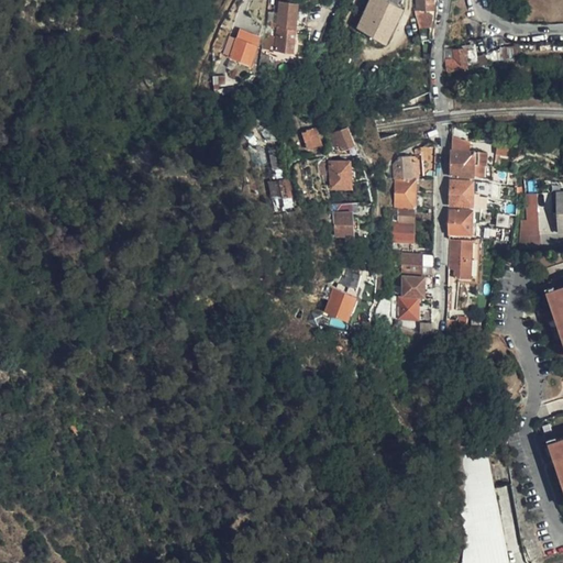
[(385,43),(404,8),(389,0),(368,0),(355,26),(385,43)]
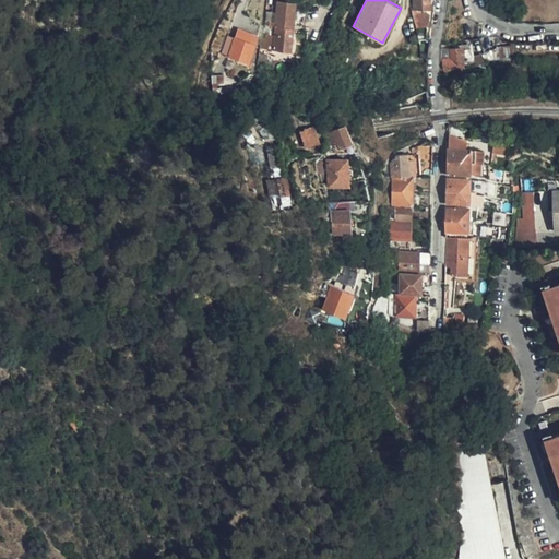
[(429,0),(413,0),(413,10),(430,10),(429,0)]
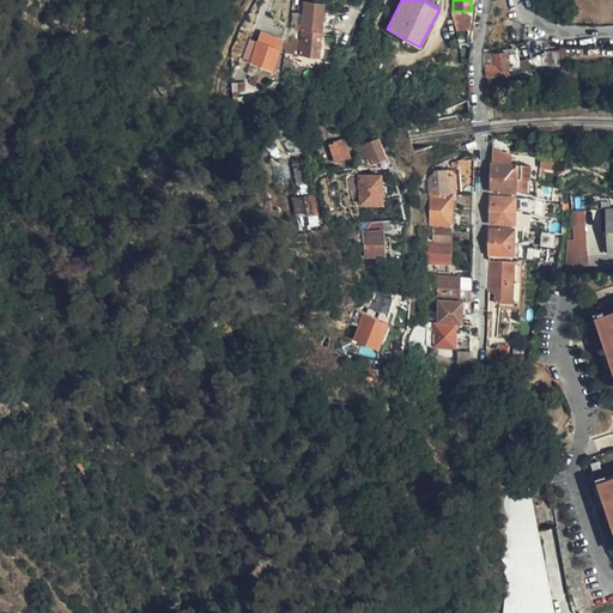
[(303,2),(302,14),(302,17),(323,18),(325,5),(303,2)]
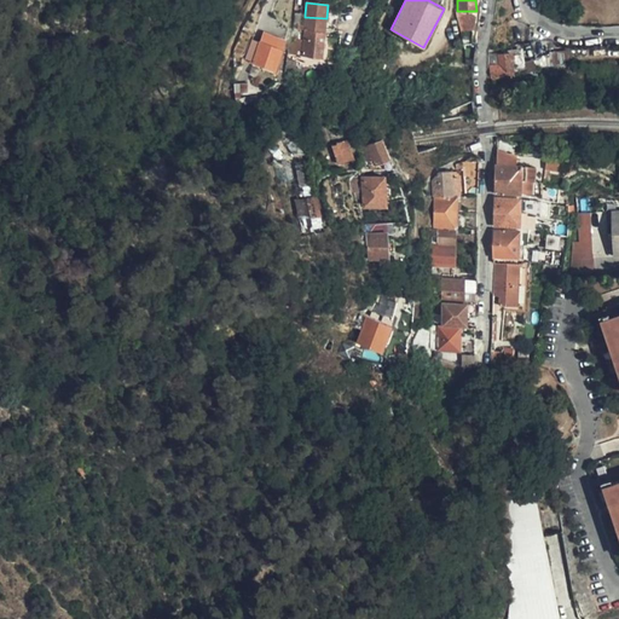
[(273,28),(279,9),(270,6),(268,11),(267,11),(264,17),(262,17),(258,28),(264,30),(266,25),(273,28)]
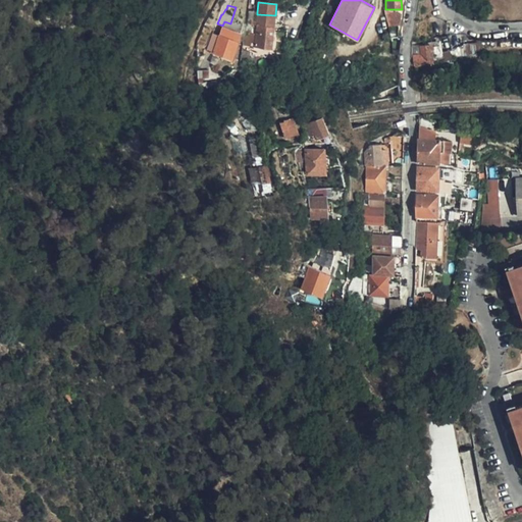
[(275,15),(257,14),(256,23),(274,25),(275,15)]
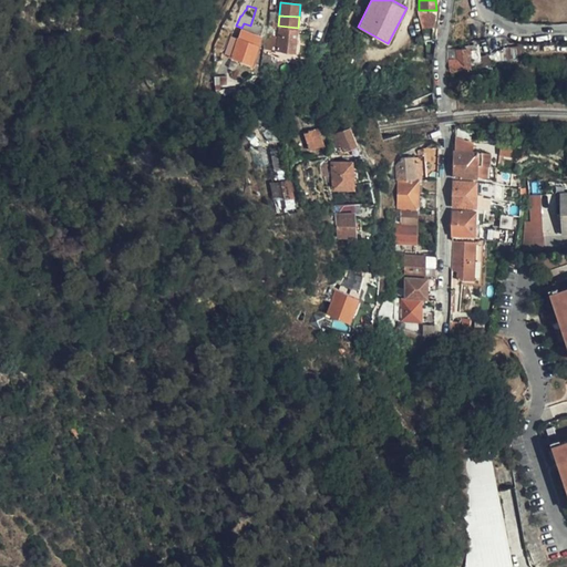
[(296,53),(298,32),(278,30),(277,51),(296,53)]
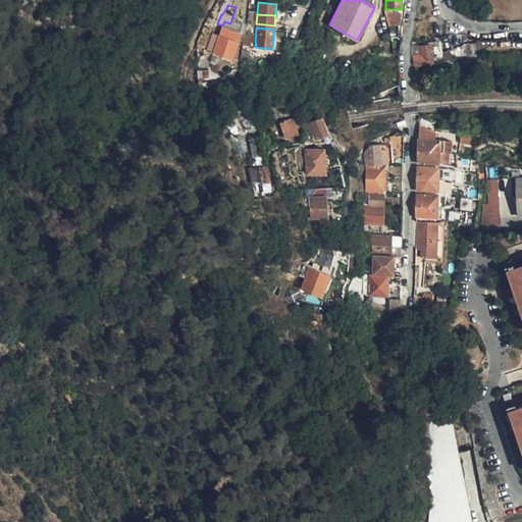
[(233,61),(240,44),(220,37),(215,55),(233,61)]
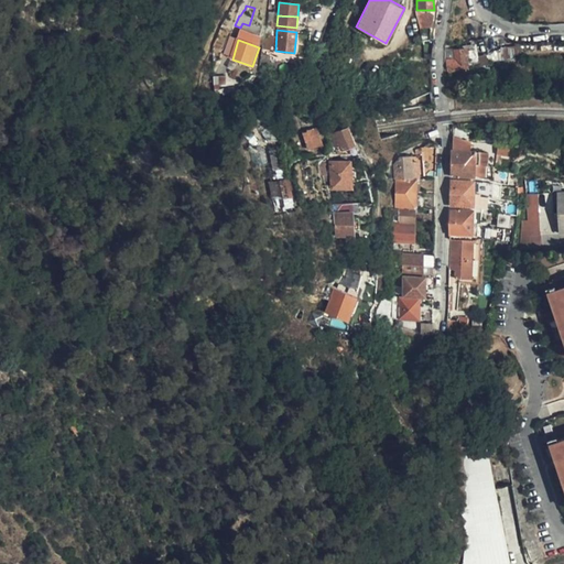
[(502,60),(518,60),(517,46),(501,46),(502,60)]
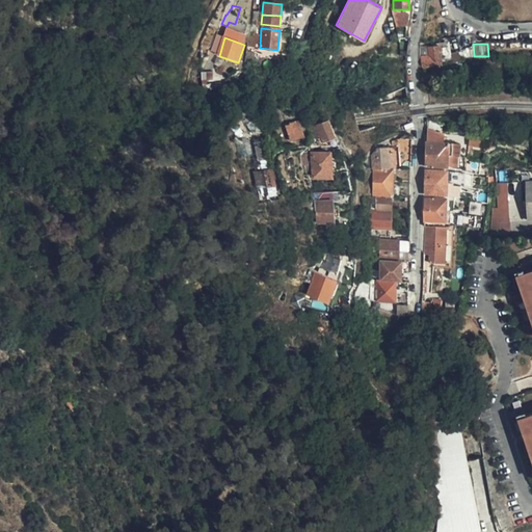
[(436,69),(442,67),(440,48),(421,51),(421,59),(423,71),(436,69)]
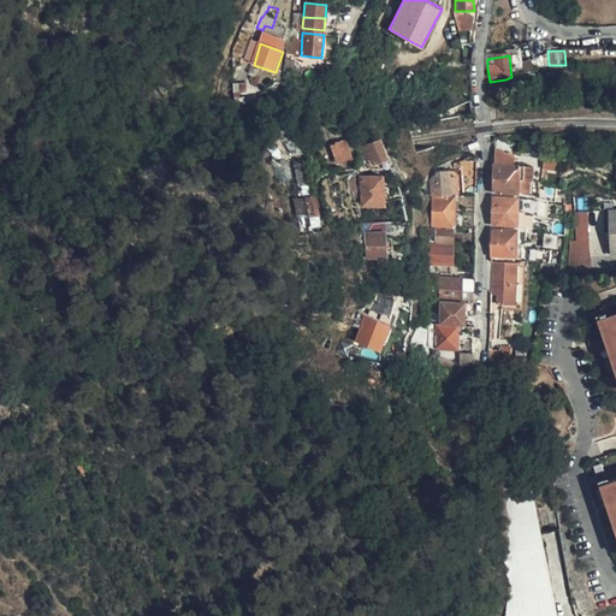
[(374,166),(389,159),(388,154),(383,144),(380,140),(366,147),(374,166)]
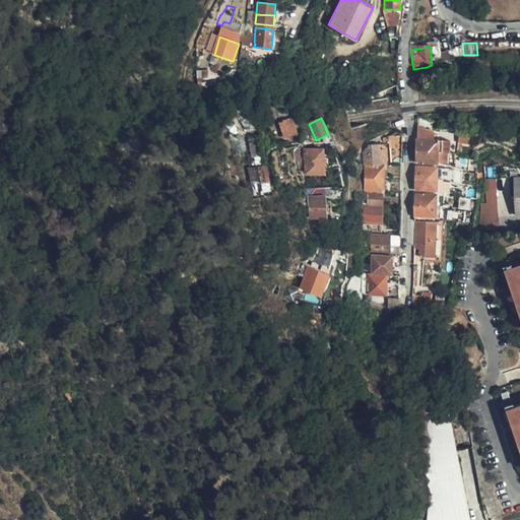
[(297,136),(291,124),(281,129),(286,140),(297,136)]
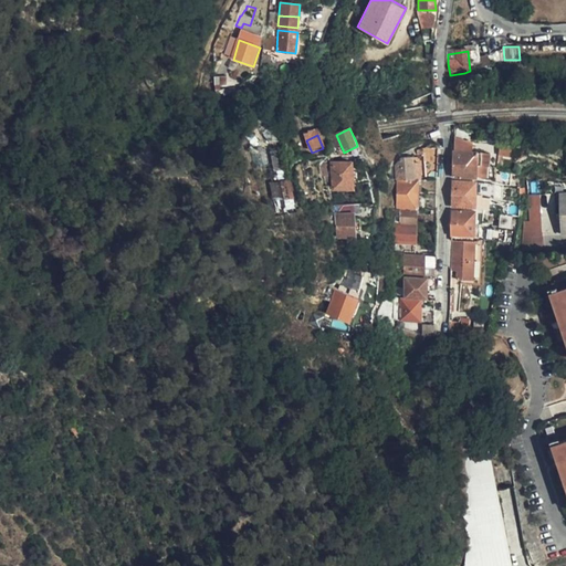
[(477,153),(454,152),(453,164),(477,165),(477,153)]
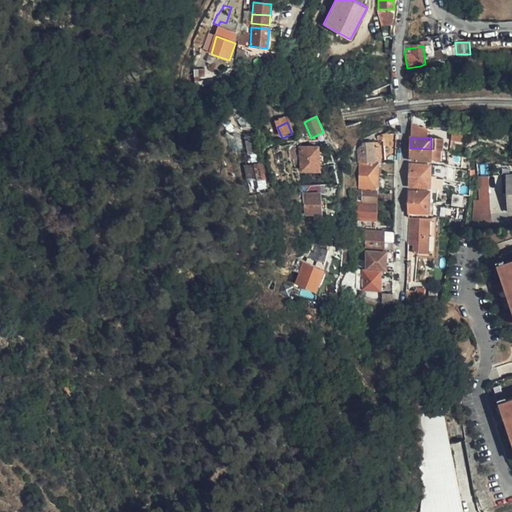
[(374,143),(363,142),(357,148),(357,161),(374,161),(374,143)]
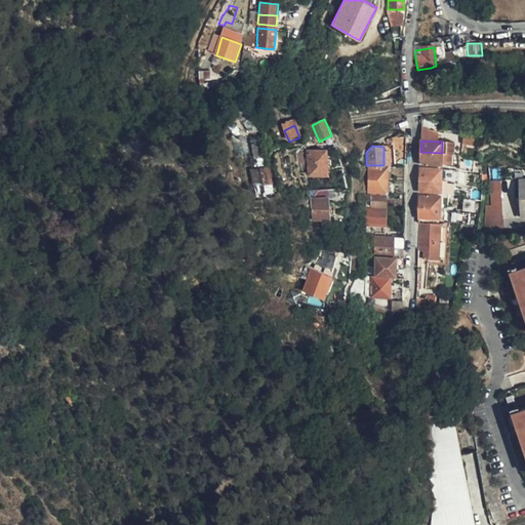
[(326,174),(326,152),(308,152),(310,175),(326,174)]
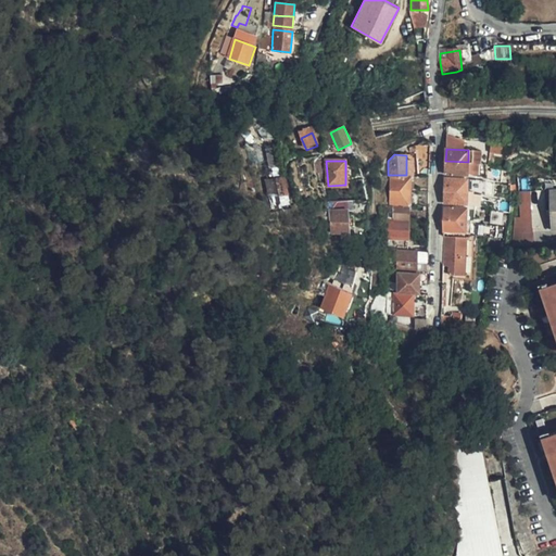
[(468,162),(445,161),(445,174),(468,174),(468,162)]
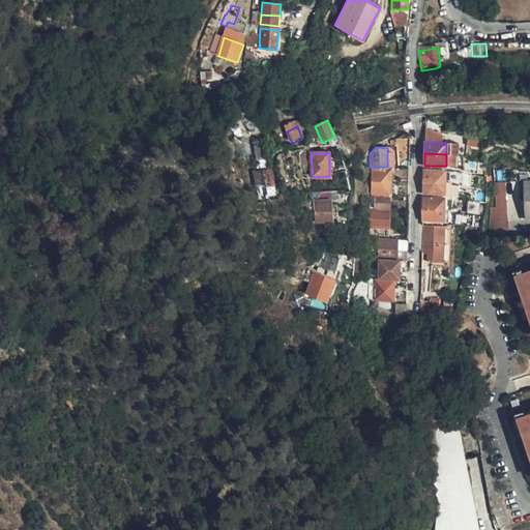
[(472,172),(474,160),(469,159),(462,156),(453,154),(452,167),(462,169),(462,170),(472,172)]
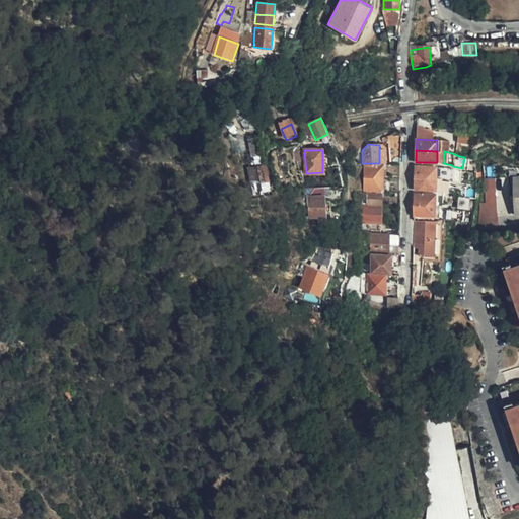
[(383,192),(382,164),(364,164),(364,192),(383,192)]
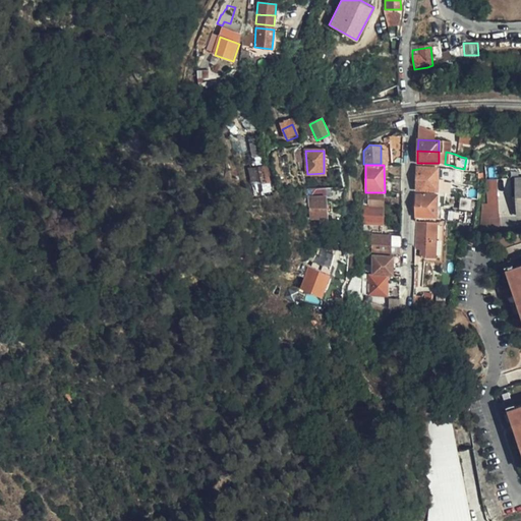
[(271,182),(268,167),(257,168),(261,184),(271,182)]
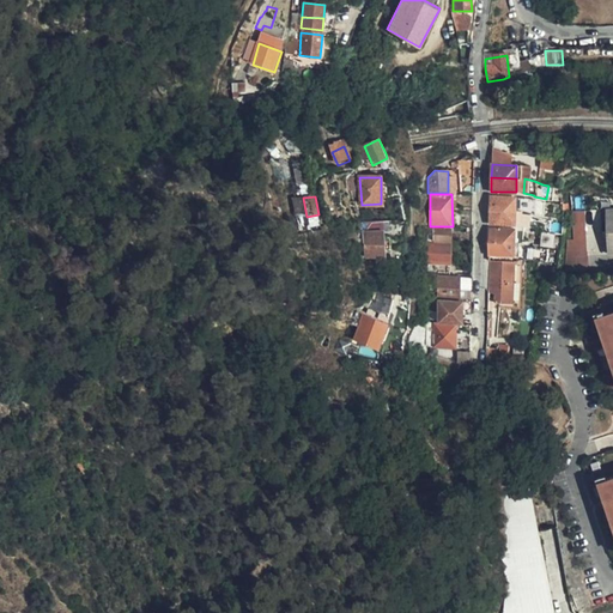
[(586,208),(586,196),(574,198),(574,208),(586,208)]
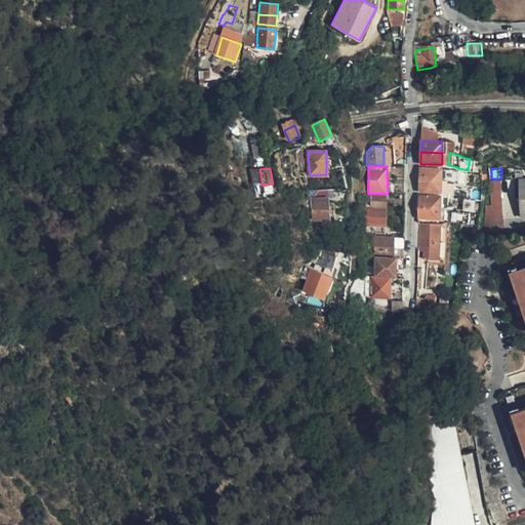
[(442,169),(420,169),(420,179),(441,179),(442,169)]
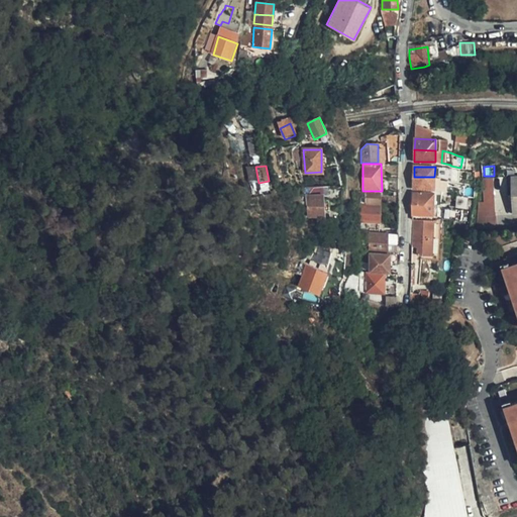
[(434,177),(414,177),(414,188),(435,188),(434,177)]
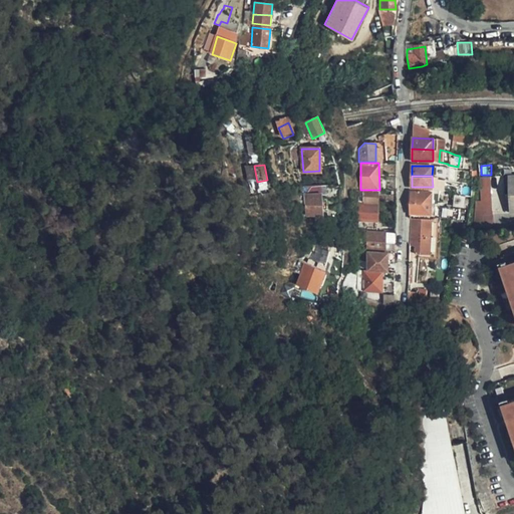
[(493,214),(491,177),(481,178),(483,215),(493,214)]
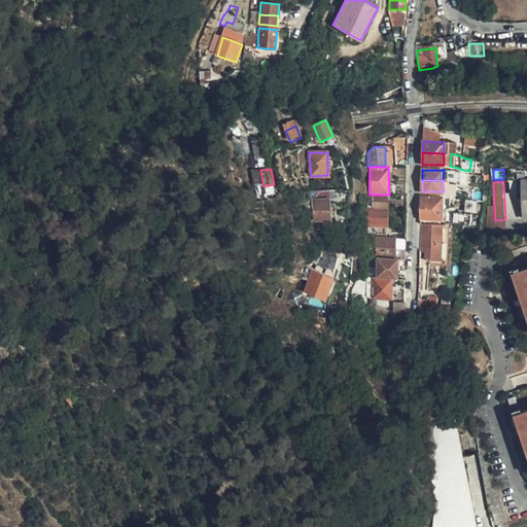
[(389,200),(389,195),(370,195),(365,196),(365,209),(407,209),(407,200),(389,200)]
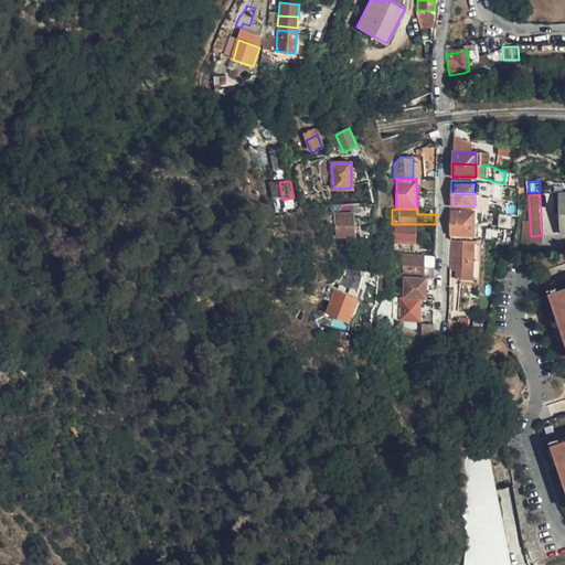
[(475,211),(452,211),(451,224),(475,223),(475,211)]
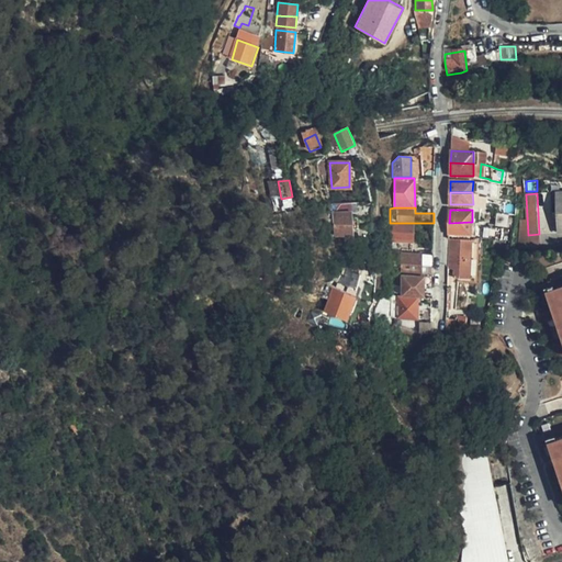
[(508,225),(509,214),(504,213),(497,212),(496,223),(508,225)]
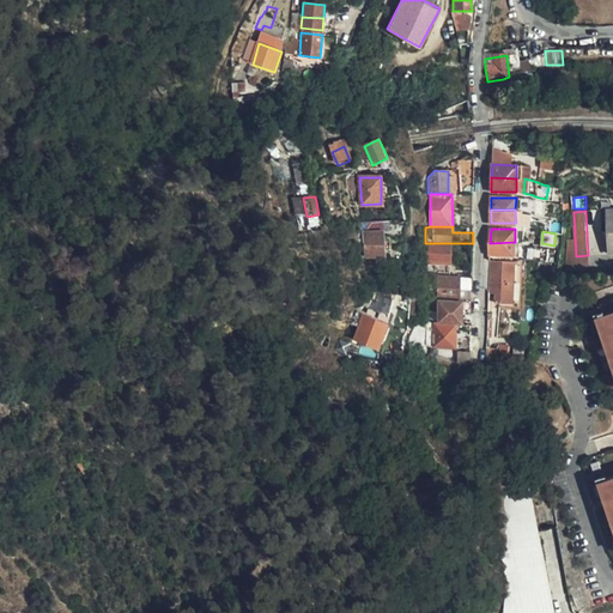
[(383,256),(382,232),(359,232),(360,256),(383,256)]
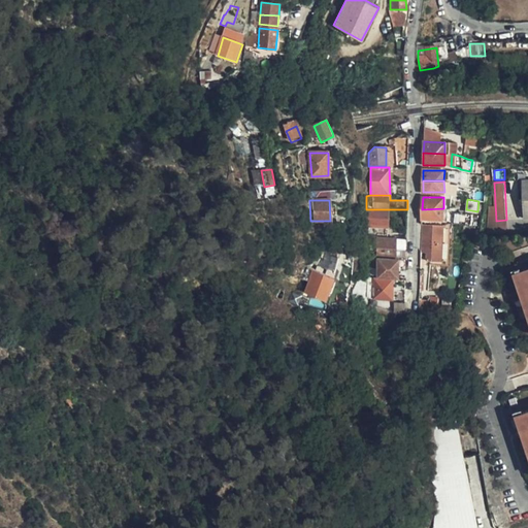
[(443,208),(422,209),(422,221),(443,220),(443,208)]
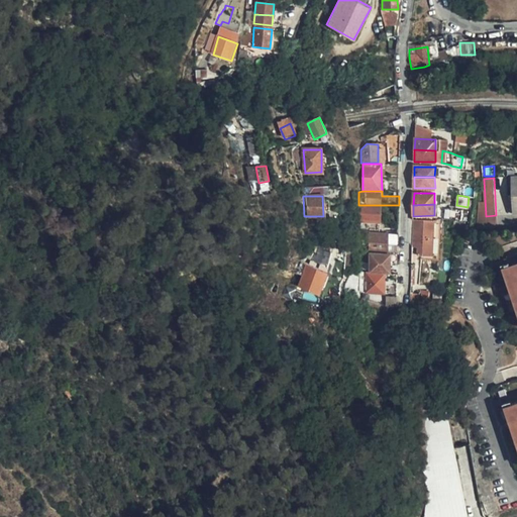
[(381,221),(382,206),(358,206),(358,222),(381,221)]
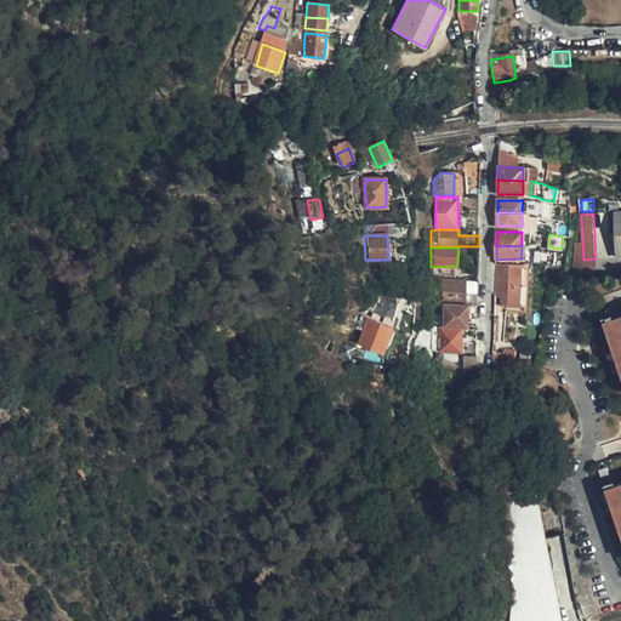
[(518,265),(496,265),(496,303),(518,303),(518,265)]
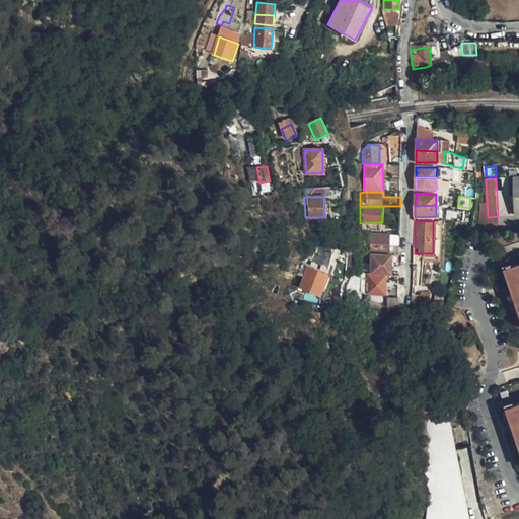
[(371,252),(389,252),(389,236),(371,236),(371,252)]
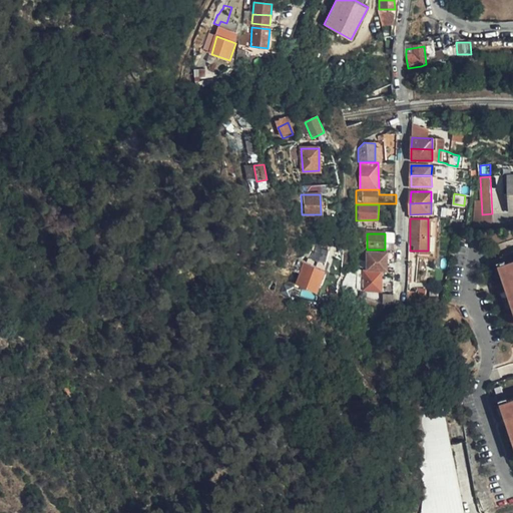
[(387,269),(387,251),(369,251),(369,269),(387,269)]
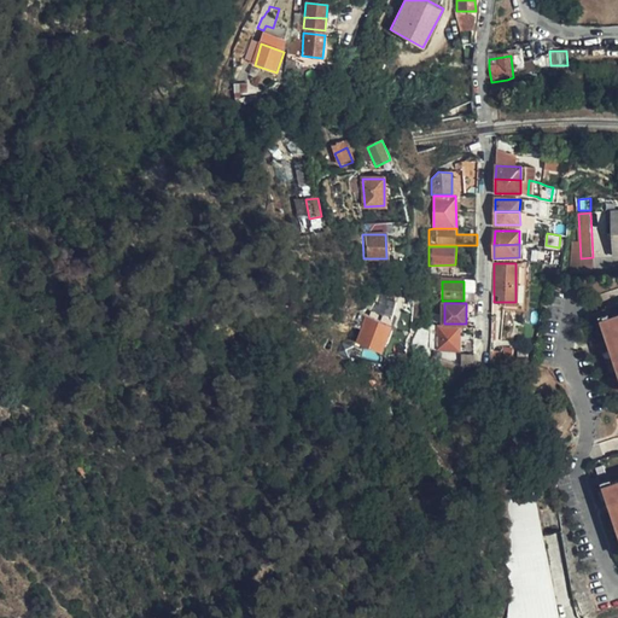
[(608,340),(613,339),(607,320),(612,318),(611,314),(601,316),(608,340)]
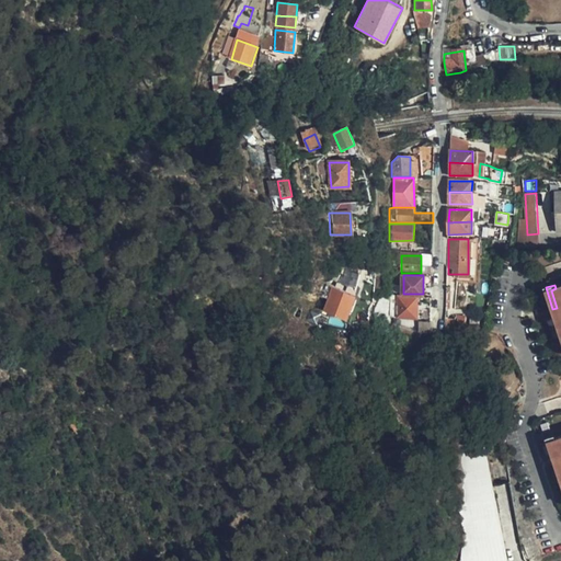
[(560,286),(556,288),(551,290),(557,308),(560,321),(560,286)]
